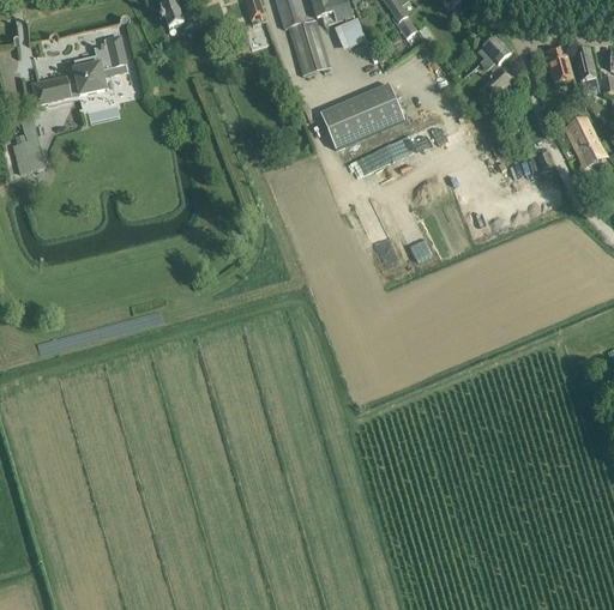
[(163,18),(166,18),(169,29),(184,24),(185,29),(198,24),(190,0),(182,2),(182,5),(179,6),(176,0),(164,0),(162,5),(158,6),(161,14),(161,16),(161,17),(163,18)]
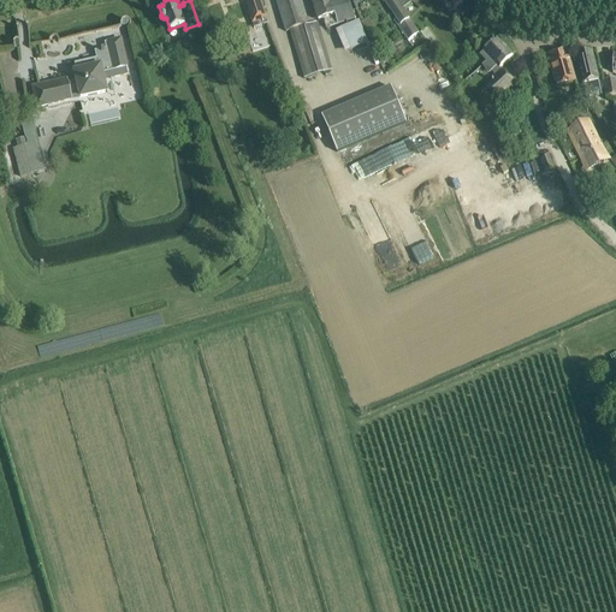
[(246,0),(252,17),(254,24),(267,21),(265,12),(260,0),(246,0)]
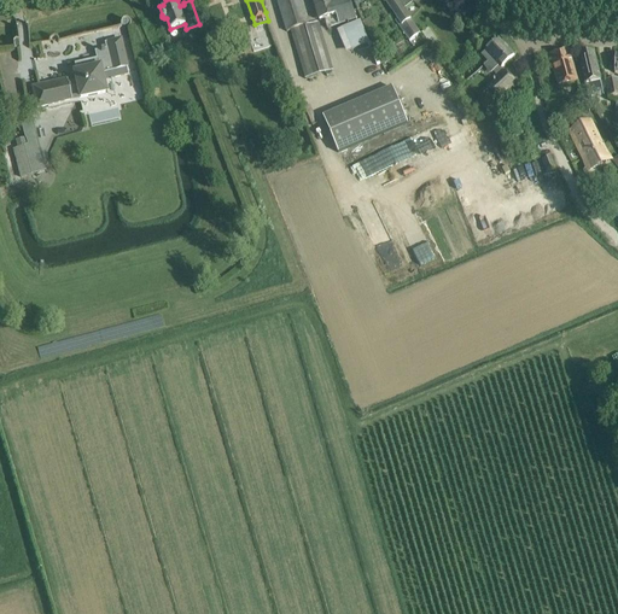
[(278,0),(286,29),(295,27),(308,23),(301,0),(278,0)]
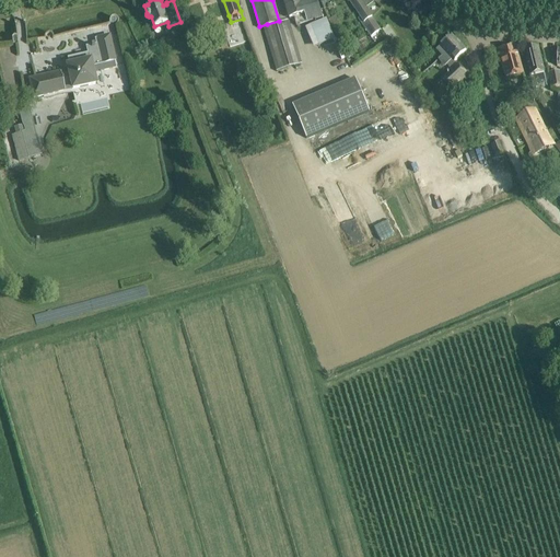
[(284,0),(289,16),(293,14),(296,23),(307,20),(323,15),(317,0),(284,0)]
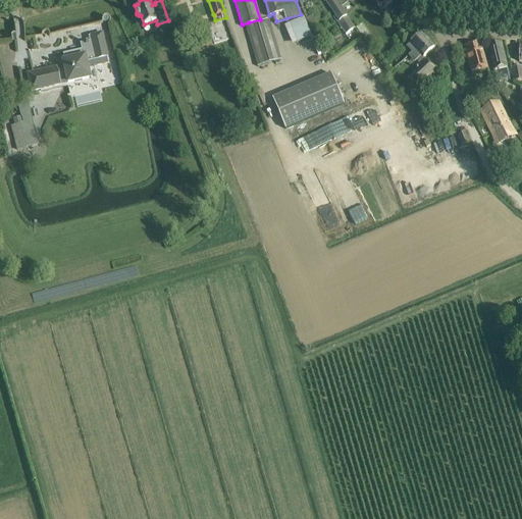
[(326,0),(335,13),(333,14),(346,32),(355,26),(337,0),(326,0)]
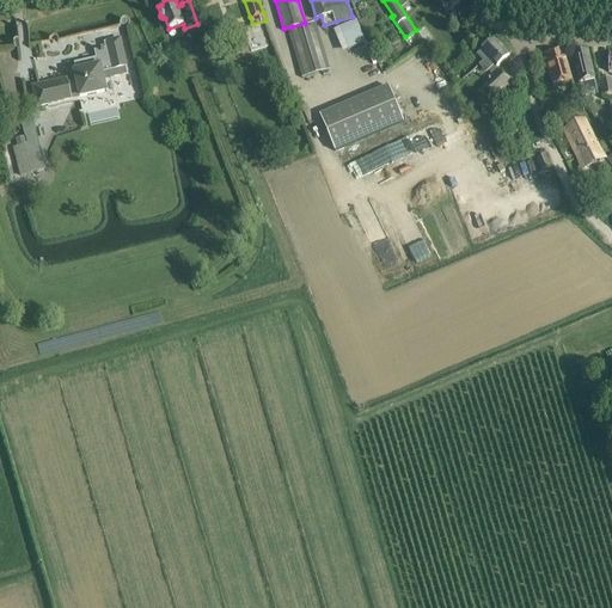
[(355,18),(332,26),(341,49),(365,41),(355,18)]
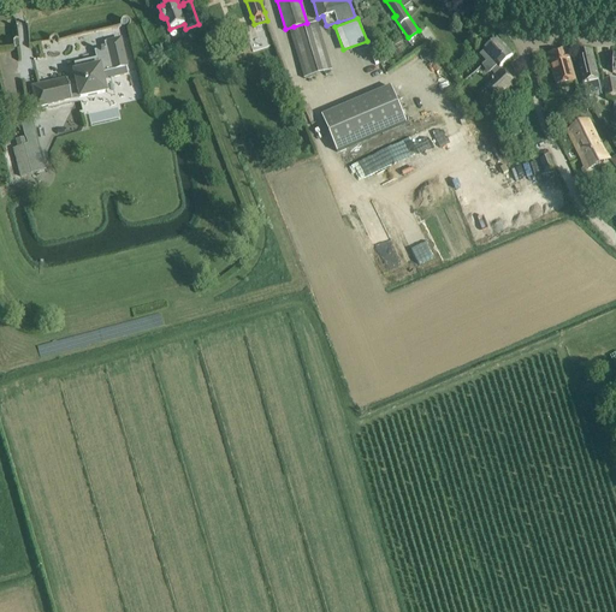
[(307,23),(294,27),(308,75),(331,67),(317,19),(307,23)]
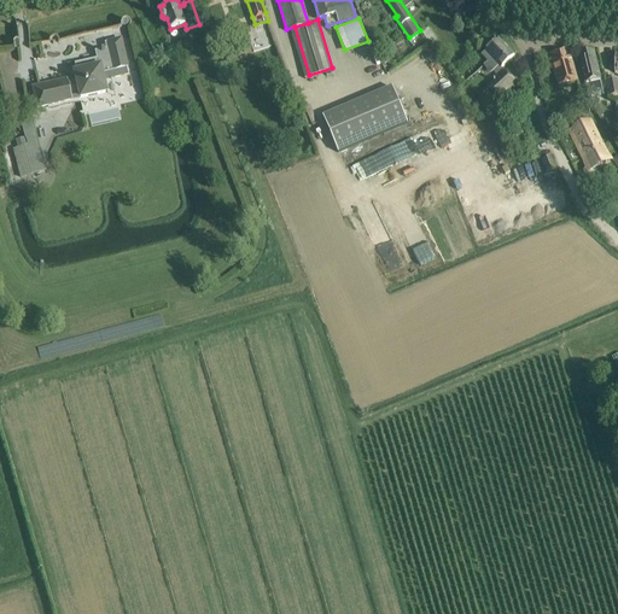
[(429,25),(423,29),(431,42),(437,37),(429,25)]
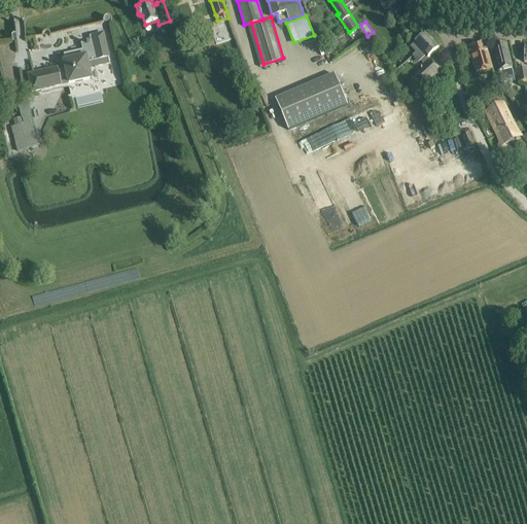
[(57,65),(28,72),(32,90),(90,76),(88,65),(108,61),(107,56),(108,56),(102,31),(90,34),(91,39),(81,42),(84,55),(63,59),(64,66),(58,68),(57,65)]
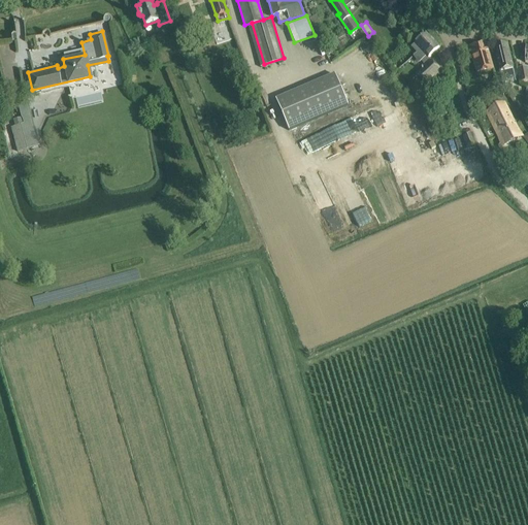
[(429,56),(439,45),(426,31),(415,41),(415,42),(413,44),(424,56),(421,59),(425,63),(416,72),(426,83),(440,68),(429,56)]
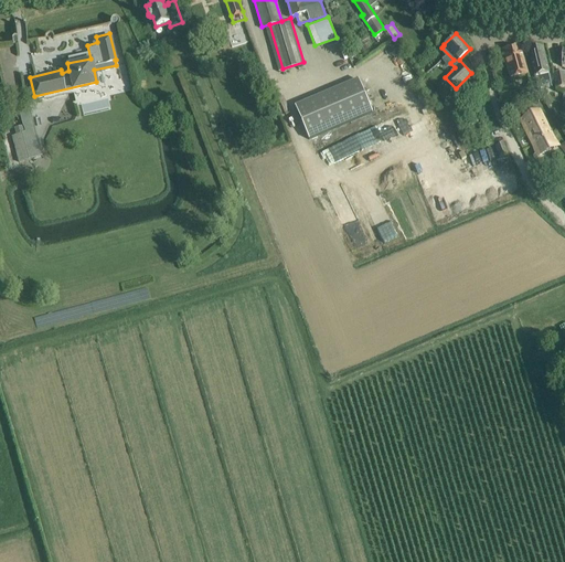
[(520,43),(512,45),(502,48),(511,76),(528,72),(520,43)]
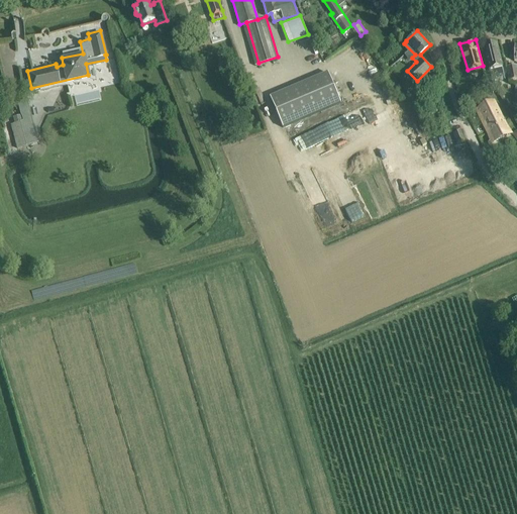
[(497,40),(485,43),(491,68),(493,77),(505,74),(503,65),(497,40)]
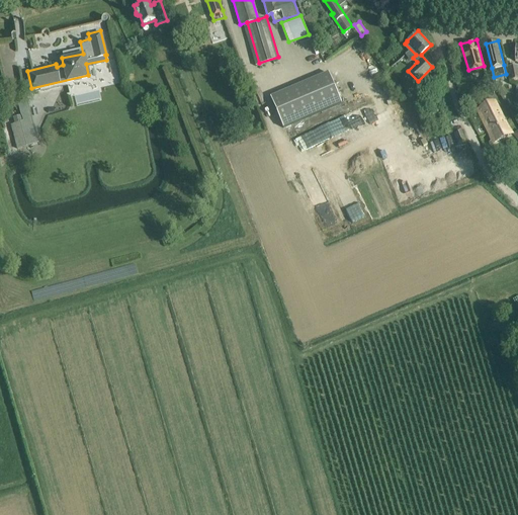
[(517,77),(517,66),(517,63),(508,65),(511,79),(517,77)]
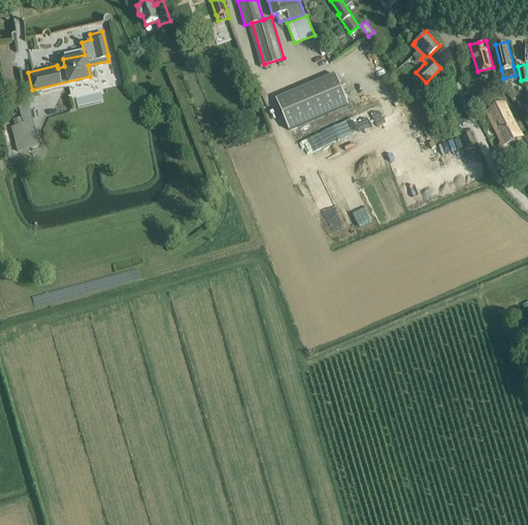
[(348,102),(335,72),(326,76),(338,106),(348,102)]
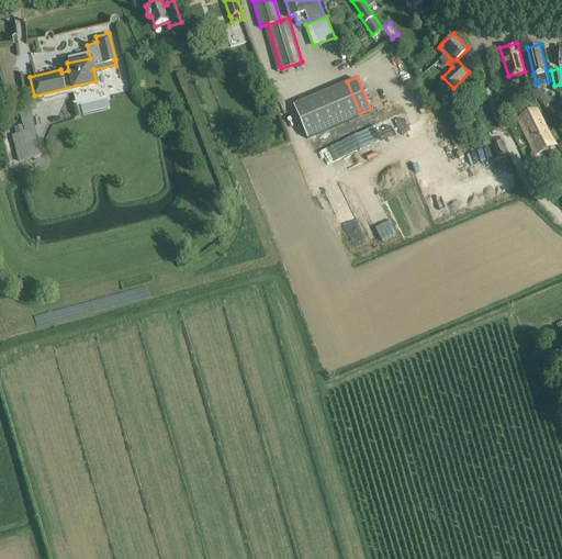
[(498,94),(502,103),(514,98),(509,89),(498,94)]
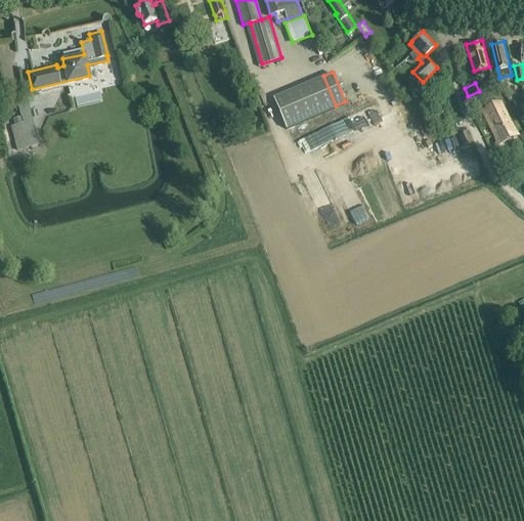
[(491,88),(482,92),(485,99),(494,94),(491,88)]
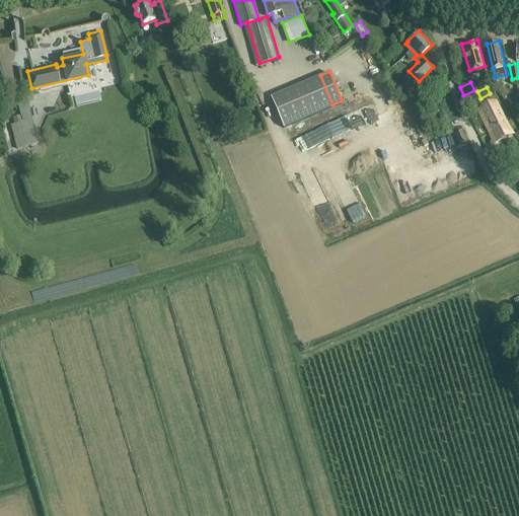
[(16,95),(10,97),(21,138),(35,135),(24,93),(23,93),(16,95)]
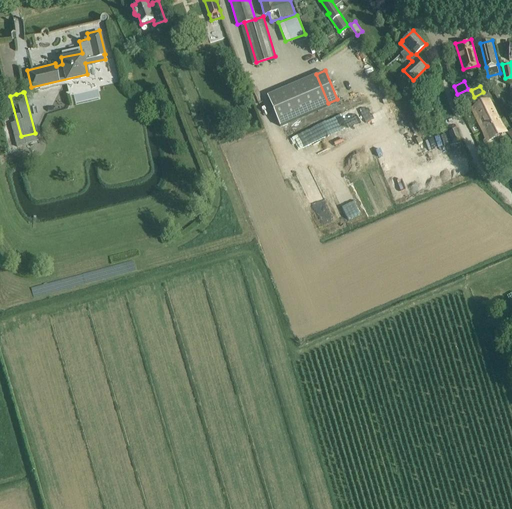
[(478,105),(474,107),(485,129),(484,129),(489,139),(501,133),(497,124),(500,123),(488,100),(486,101),(478,105)]
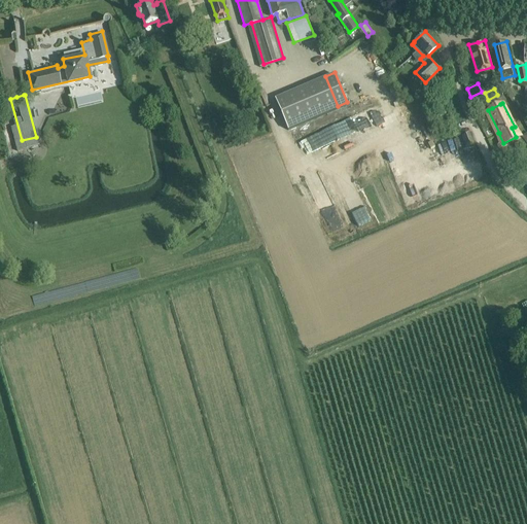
[(469,132),(462,134),(466,144),(473,141),(469,132)]
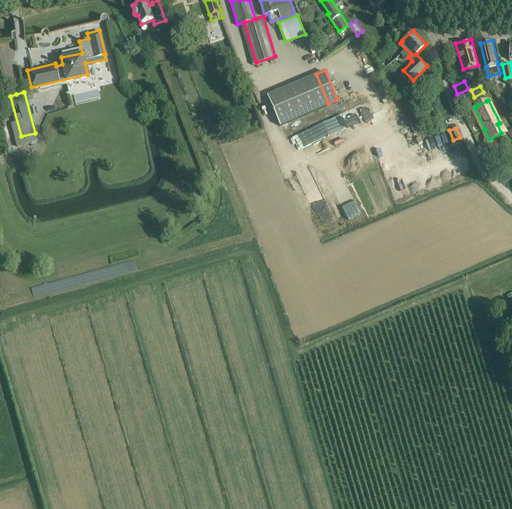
[(436,135),(424,142),(428,149),(440,142),(436,135)]
